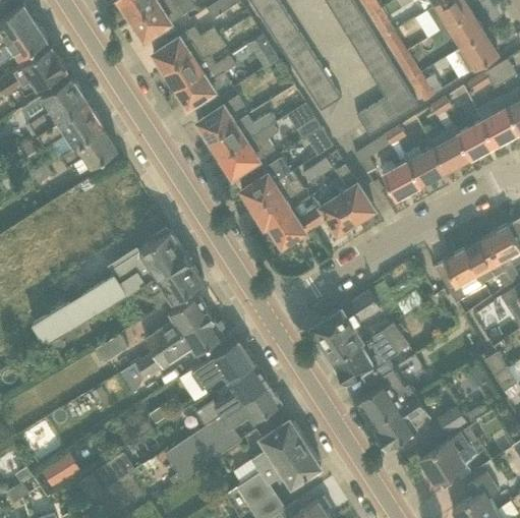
[(8,0),(0,7),(0,43),(36,20),(21,0),(8,0)]
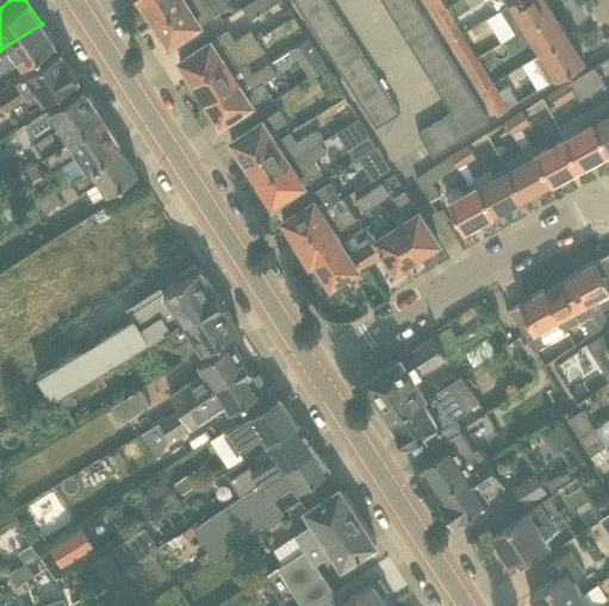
[(147,0),(141,4),(155,25),(192,0),(147,0)]
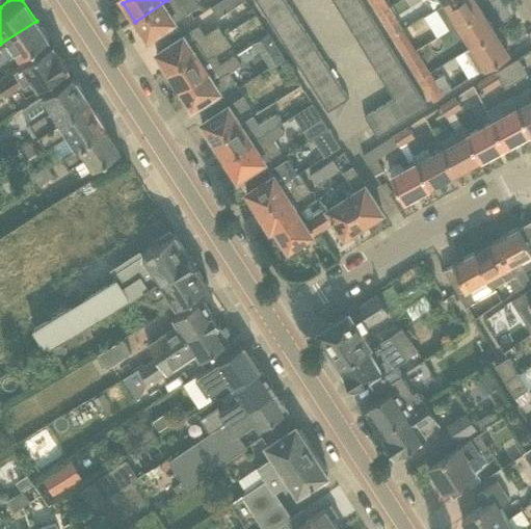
[(174,23),(198,7),(194,0),(167,0),(135,22),(147,41),(174,23)]
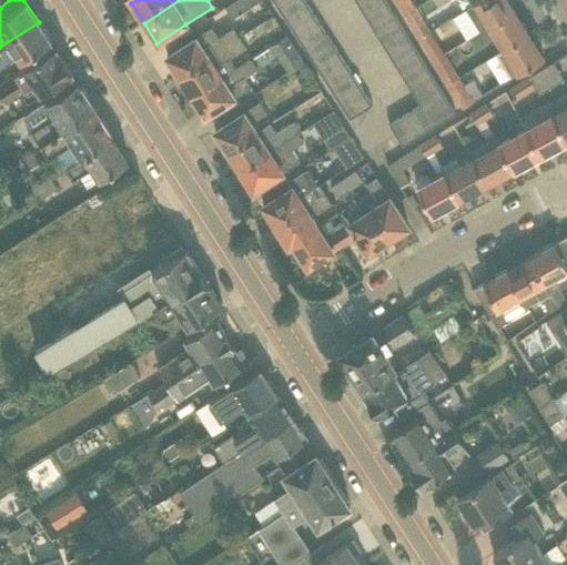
[(261,0),(241,0),(225,10),(232,21),(262,1),(261,0)]
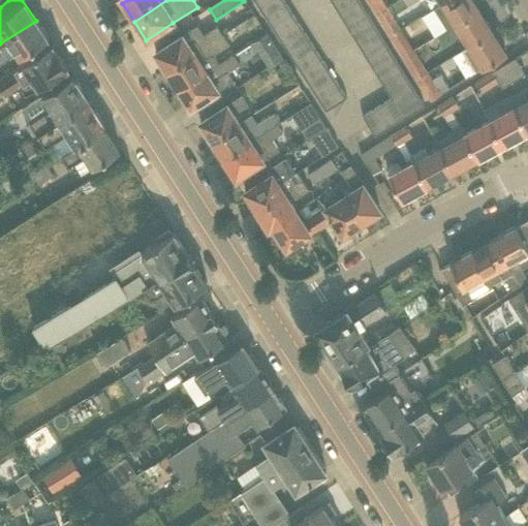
[(253,0),(259,10),(274,0),(253,0)]
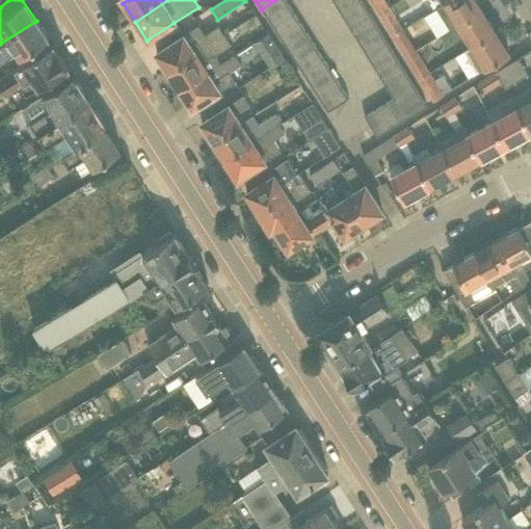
[(288,6),(283,0),(275,0),(261,10),(267,20),(288,6)]
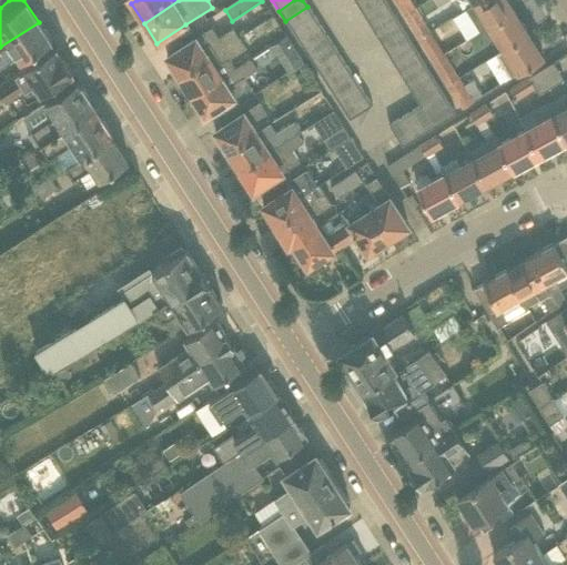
[(383,0),(363,0),(356,4),(363,14),(384,1),(383,0)]
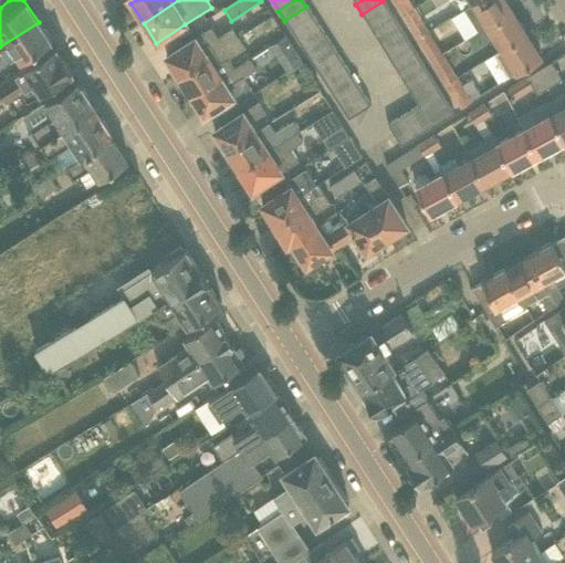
[(391,0),(403,17),(414,9),(407,0),(391,0)]
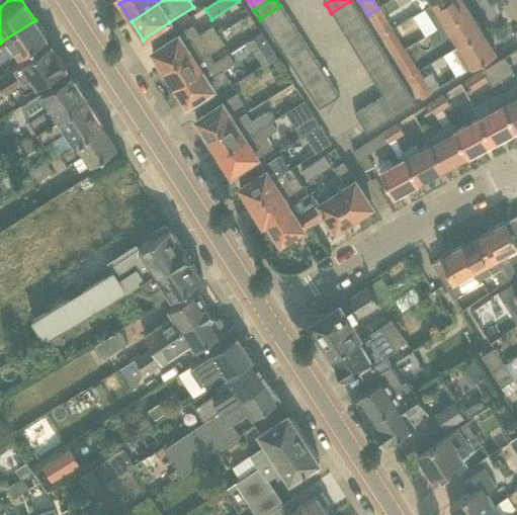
[(437,30),(446,25),(468,11),(460,0),(439,0),(433,4),(424,9),(437,30)]
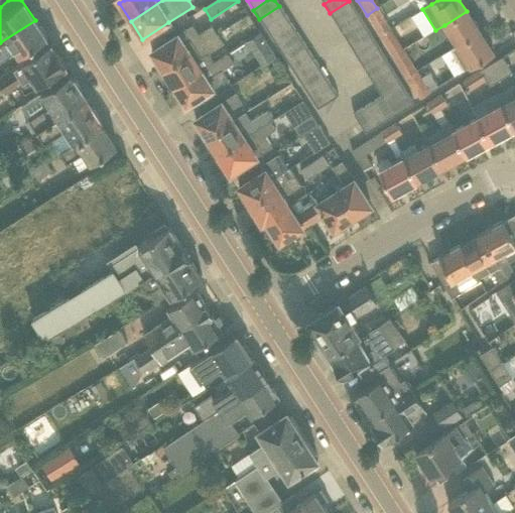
[(330,13),(336,23),(355,11),(349,1),(330,13)]
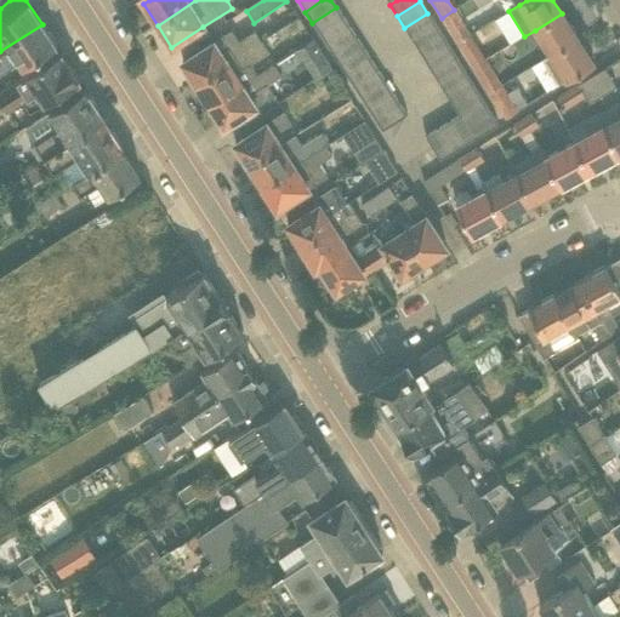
[(336,7),(312,23),(318,34),(342,18),(336,7)]
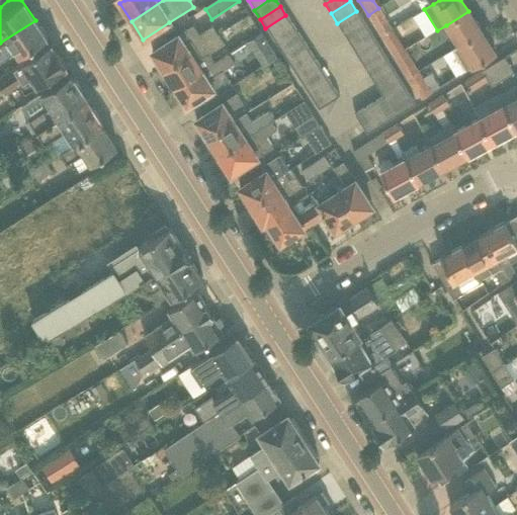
[(218,16),(222,27),(244,19),(240,8),(218,16)]
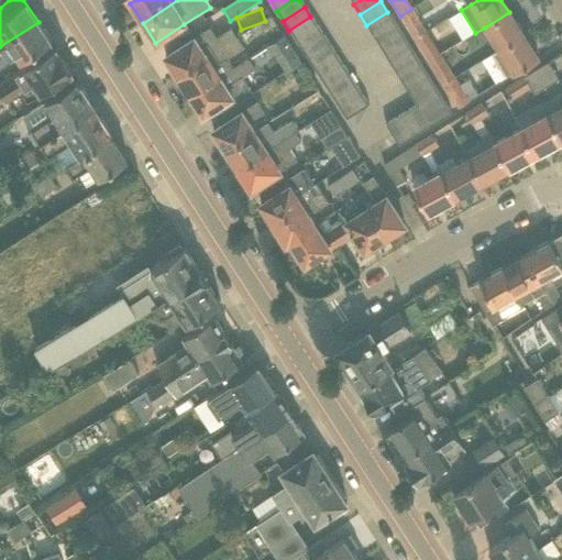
[(387,12),(366,25),(372,35),(394,22),(387,12)]
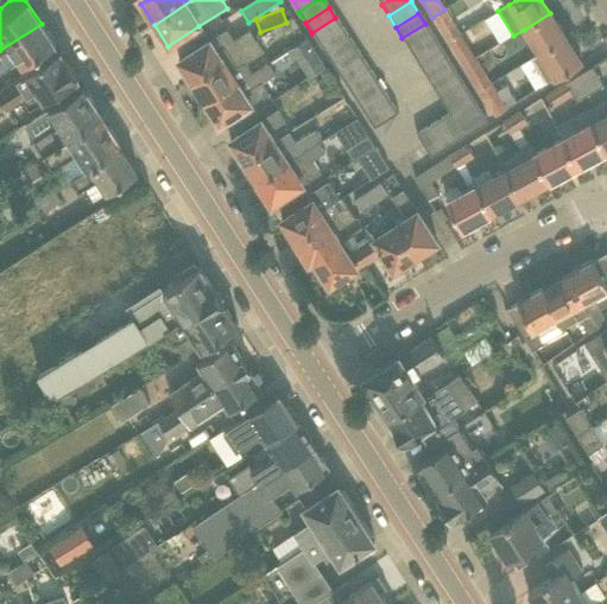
[(550,13),(524,30),(539,55),(566,38),(550,13)]
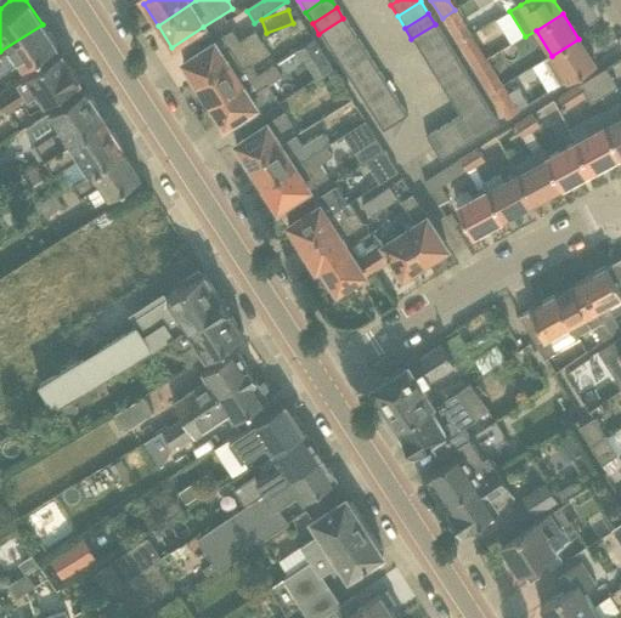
[(343,18),(319,34),(326,45),(350,29),(343,18)]
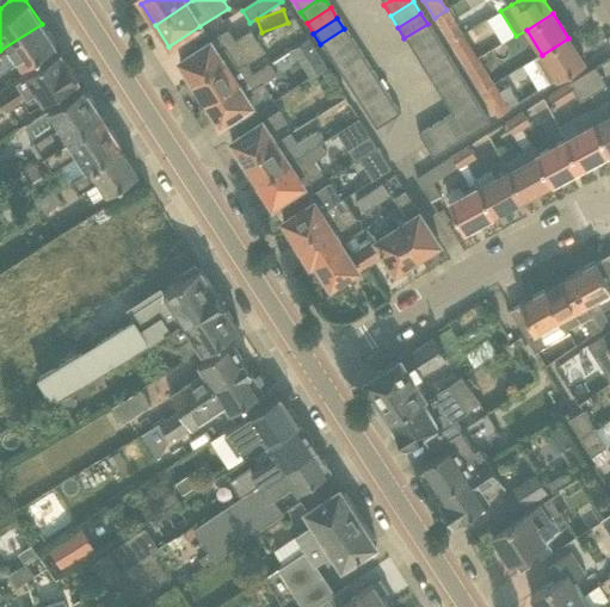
[(23,67),(55,45),(42,24),(0,50),(0,69),(17,59),(23,67)]
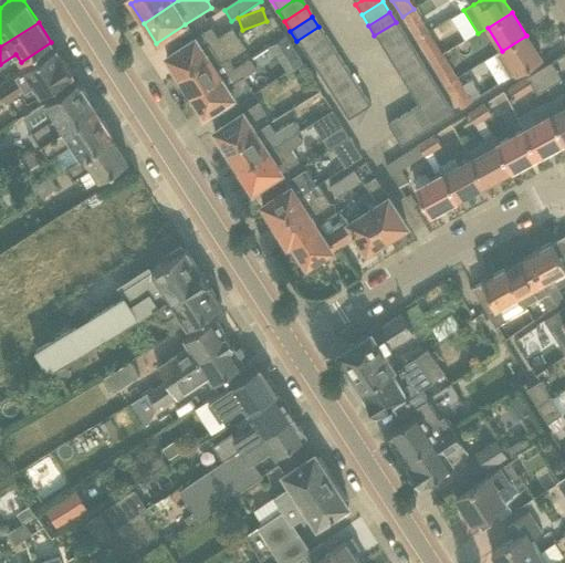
[(396,22),(374,35),(380,45),(401,32),(396,22)]
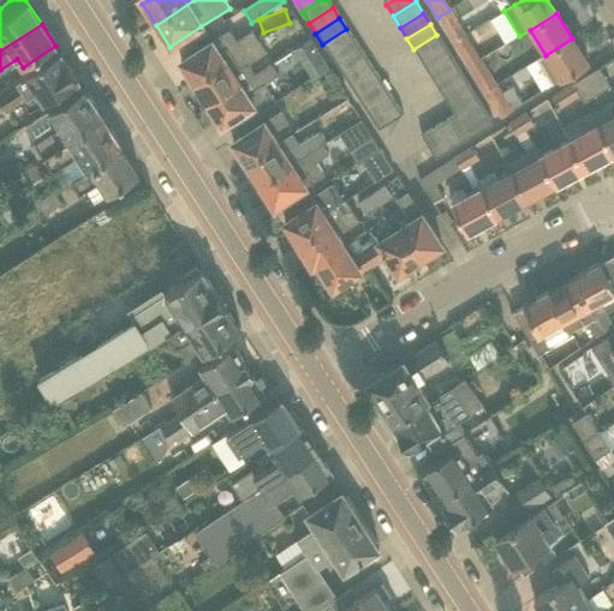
[(459,28),(448,35),(453,43),(465,36),(459,28)]
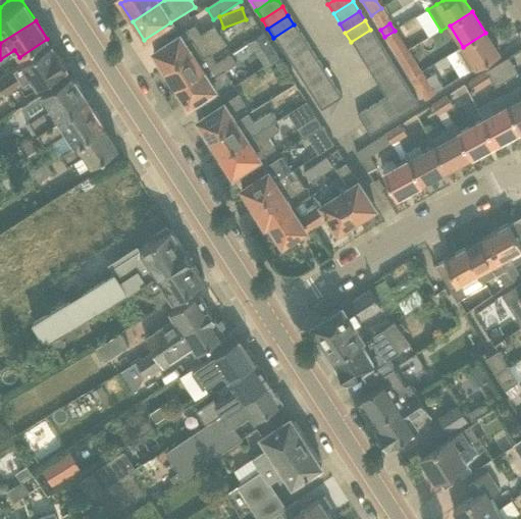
[(294,24),(273,38),(279,47),(300,34),(294,24)]
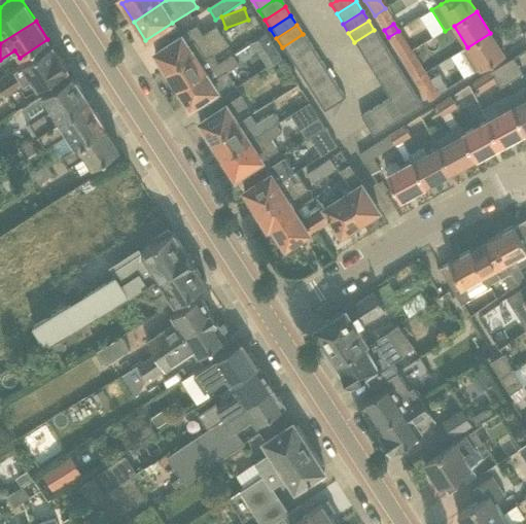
[(217,29),(203,38),(196,27),(154,54),(167,72),(221,36),(217,29)]
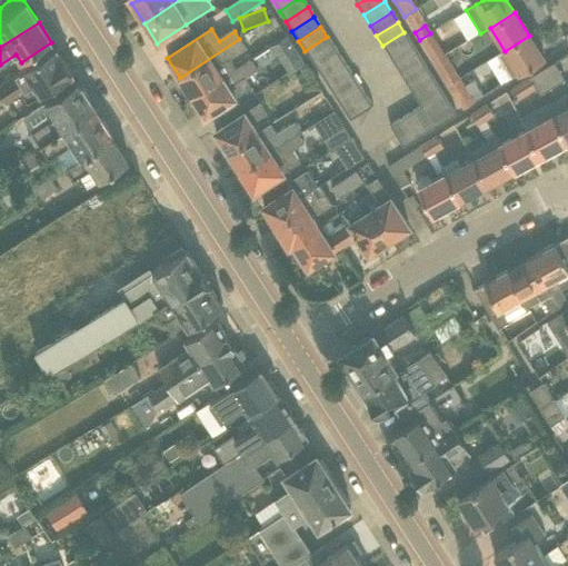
[(404,32),(382,46),(389,56),(410,42),(404,32)]
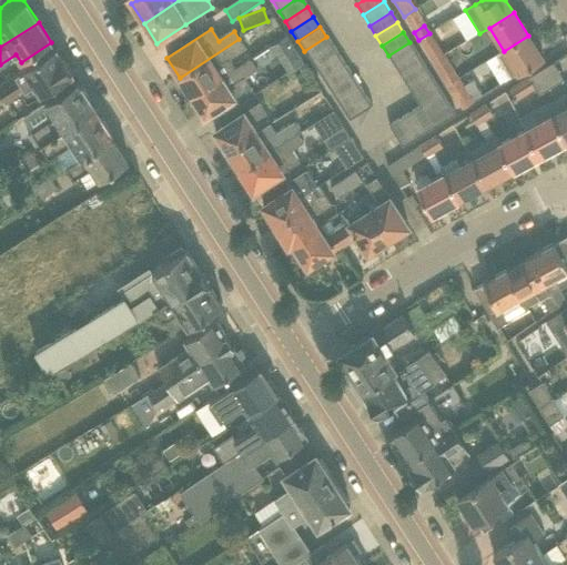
[(418,40),(424,49),(434,42),(429,33),(418,40)]
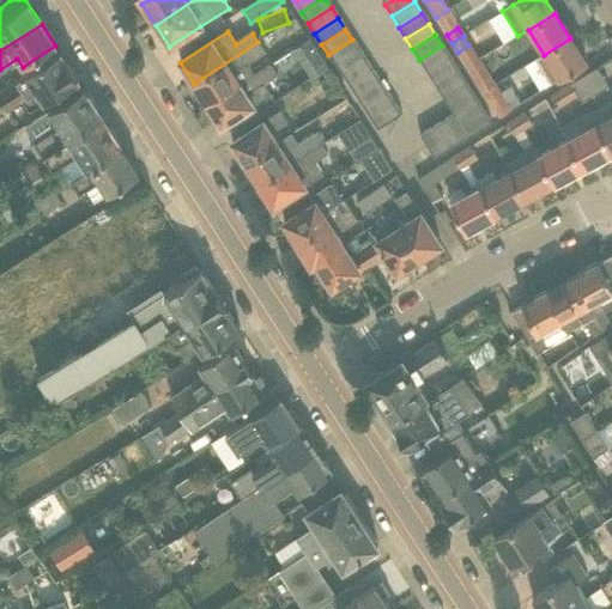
[(550,86),(586,65),(570,38),(544,55),(534,61),(550,86)]
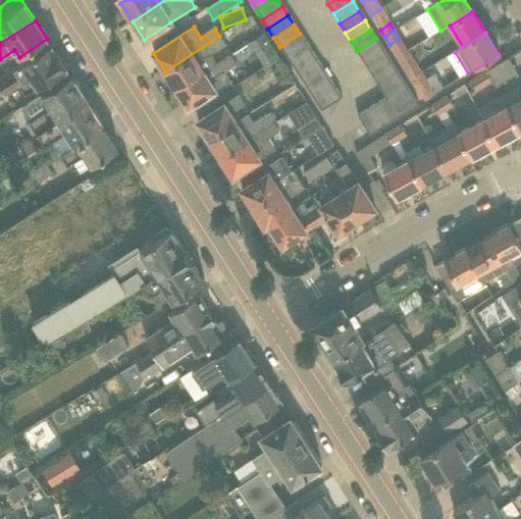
[(265,68),(279,59),(263,34),(249,44),(265,68)]
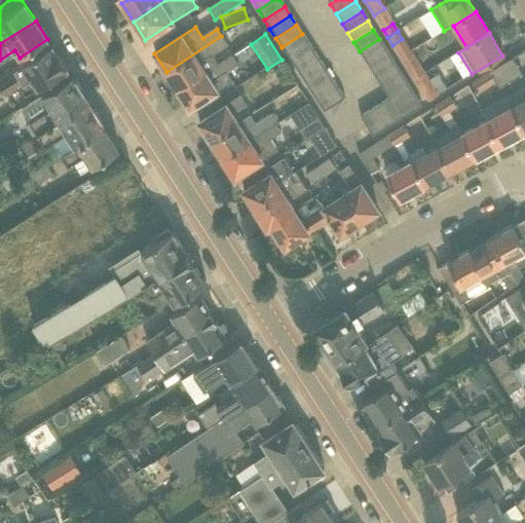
[(302,34),(282,47),(288,57),(308,43),(302,34)]
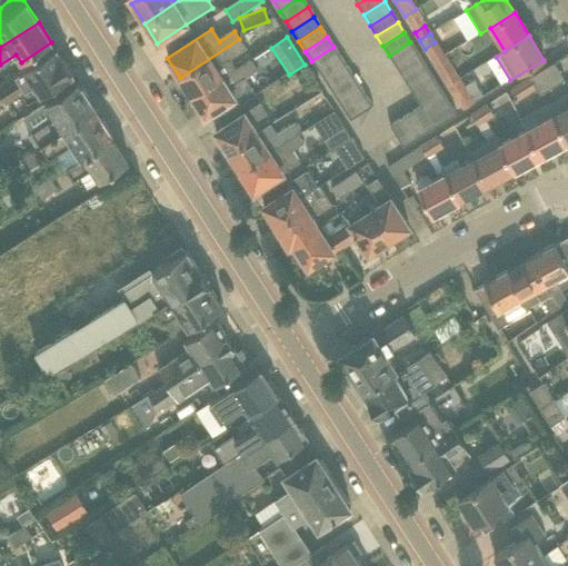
[(239,39),(180,78),(192,98),(236,70),(230,61),(247,51),(239,39)]
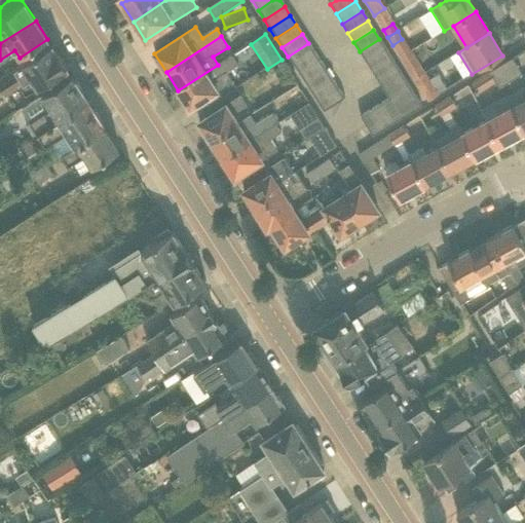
[(379,39),(360,51),(365,62),(385,49),(379,39)]
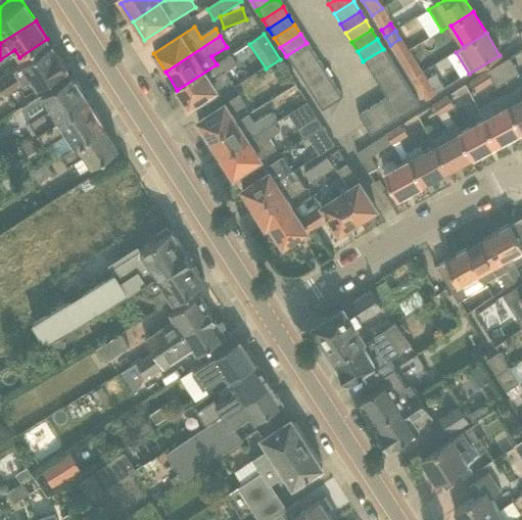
[(306,43),(286,56),(292,65),(313,52),(306,43)]
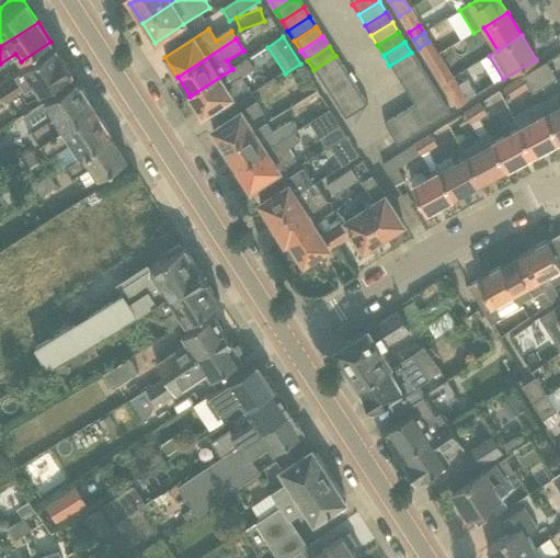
[(6,103),(22,92),(29,103),(71,75),(55,48),(0,84),(0,104),(6,101),(6,103)]
